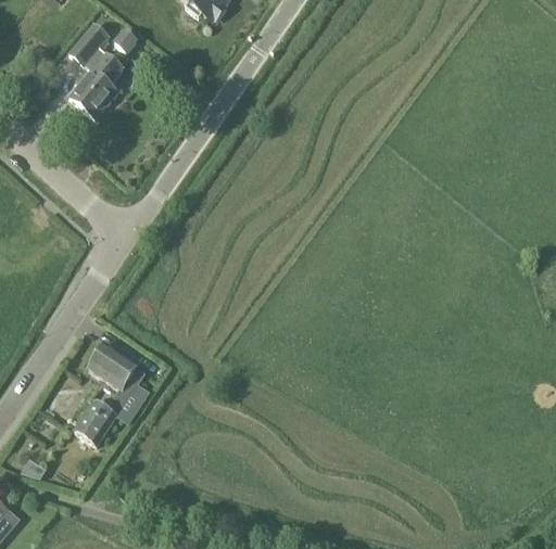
[(188,0),(189,1),(186,4),(199,15),(202,11),(212,20),(226,0),(188,0)]
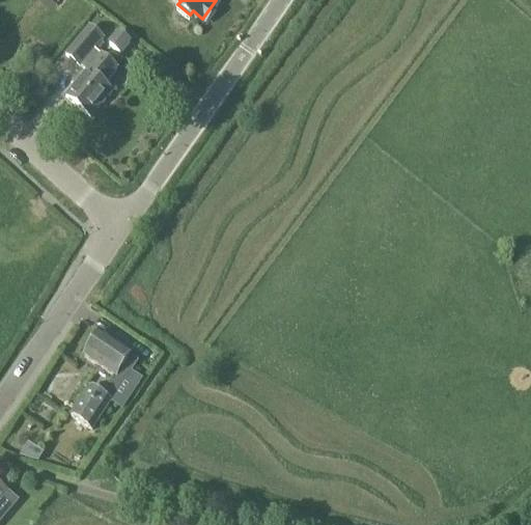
[(105,34),(90,22),(65,50),(81,62),(81,61),(87,66),(66,91),(90,112),(113,85),(106,79),(118,63),(96,45),(105,34)]
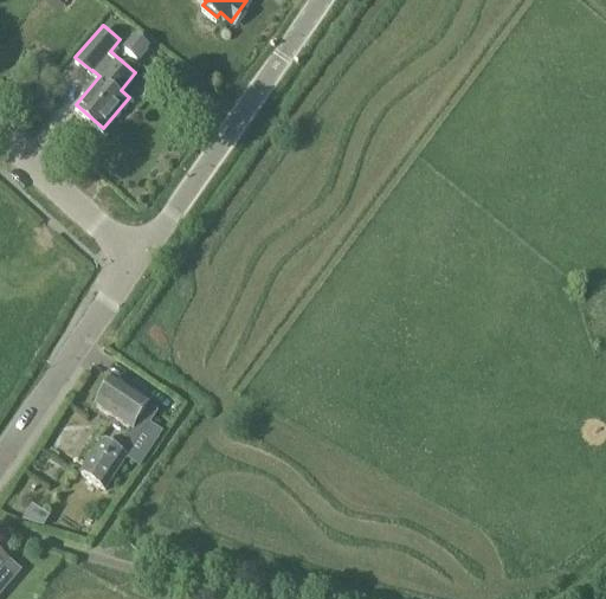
[(136,32),(126,45),(137,56),(148,42),(136,32)]
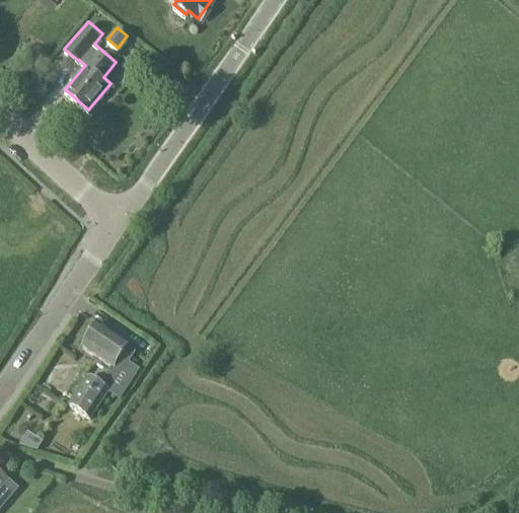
[(81,343),(112,362),(99,380),(86,372),(68,400),(90,416),(127,362),(125,361),(133,349),(126,345),(129,340),(97,318),(81,343)]
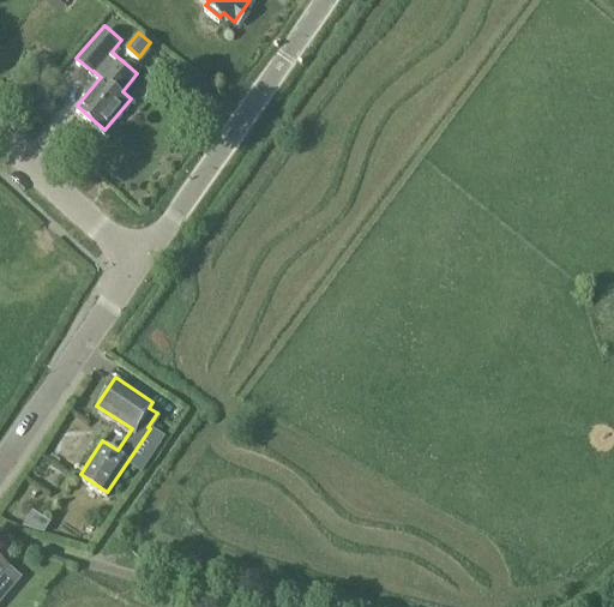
[(44,528),(50,518),(32,506),(23,522),(44,528)]
